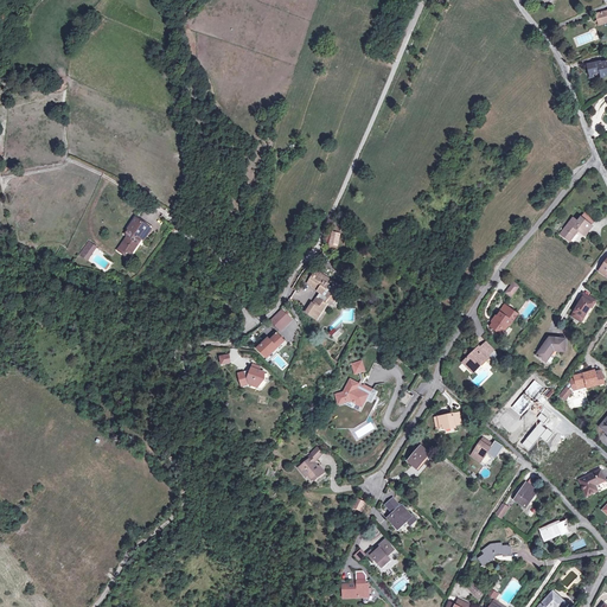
[(606,12),(596,14),(598,21),(605,19),(606,23),(606,21),(606,12)]
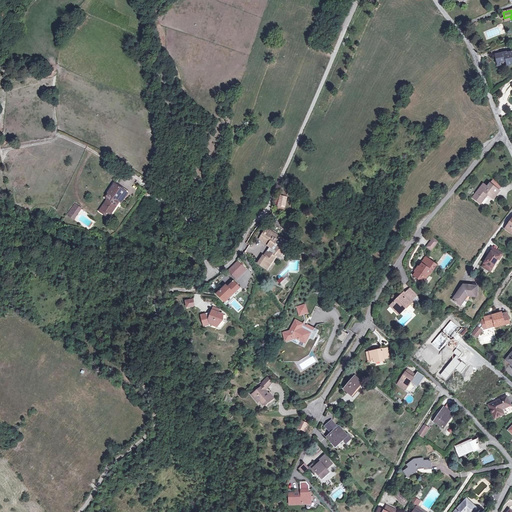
[(511,52),(506,54),(506,52),(496,55),(498,63),(506,61),(508,66),(511,64),(511,52)]
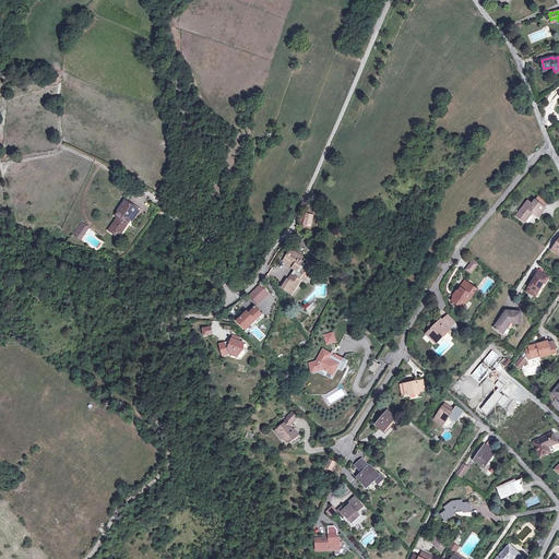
[(538,197),(535,200),(545,207),(547,204),(538,197)]
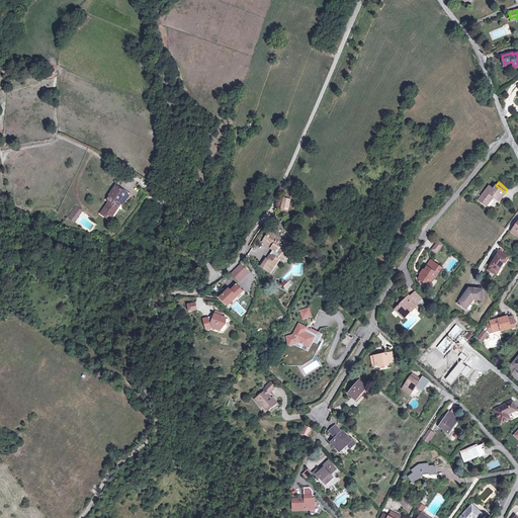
[(505,192),(496,185),(493,189),(490,186),(479,199),(486,205),(493,196),(498,200),(505,192)]
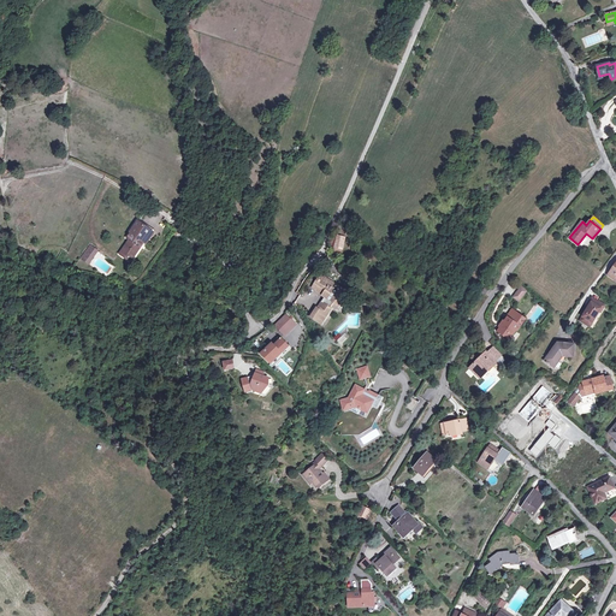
[(144,243),(153,231),(138,221),(128,238),(130,240),(120,254),(128,260),(130,258),(132,260),(144,243)]
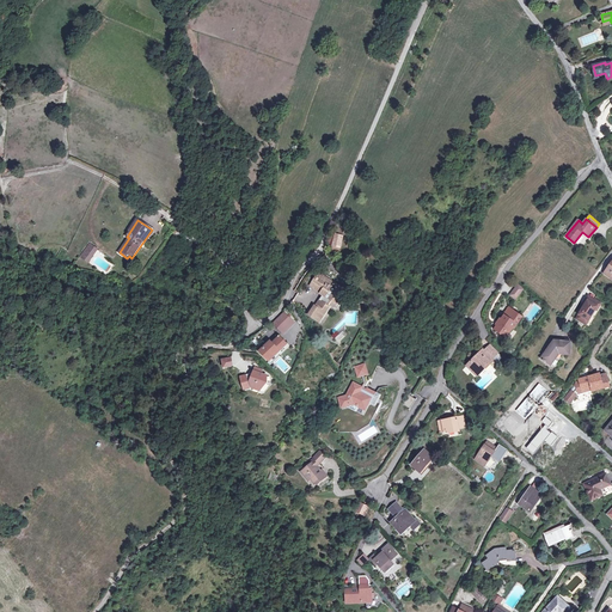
[(153,231),(152,230),(144,242),(145,243),(153,231)]
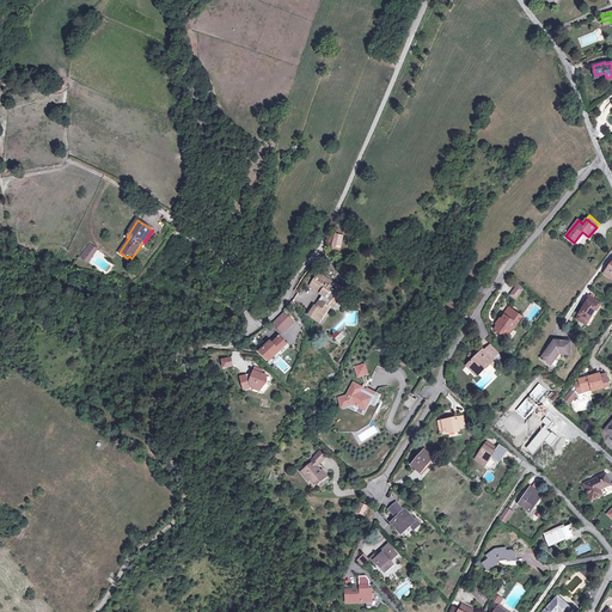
[(335,231),(332,248),(340,249),(343,233),(335,231)]
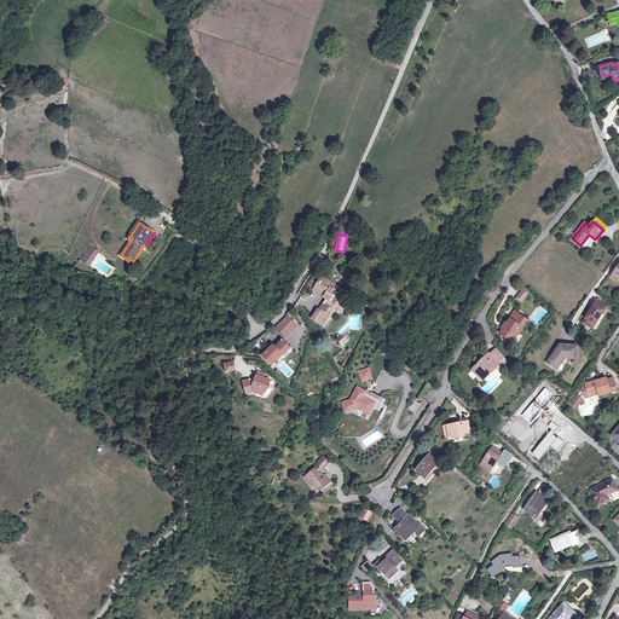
[(90,255),(94,249),(91,247),(82,260),(90,265),(94,259),(90,255)]
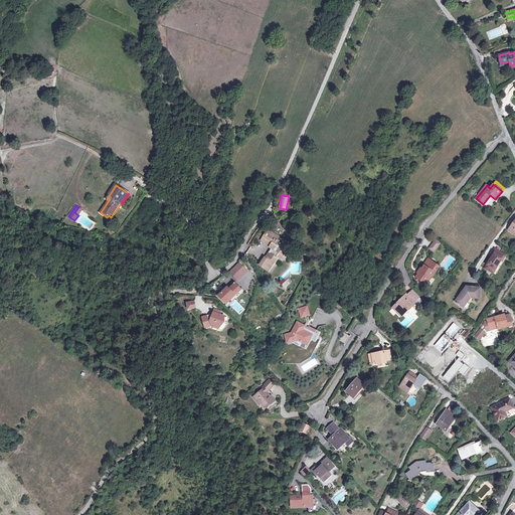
[(261,266),(269,271),(278,258),(277,258),(279,253),(280,254),(283,256),(291,244),(284,240),(281,243),(279,242),(281,238),(269,230),(263,238),(274,246),(261,266)]
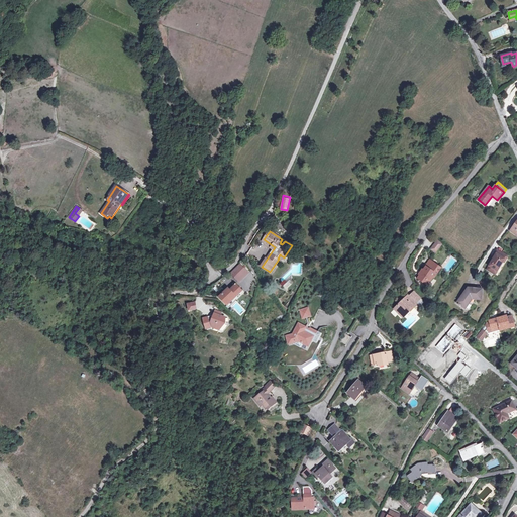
[(442,244),(438,240),(431,249),(435,252),(442,244)]
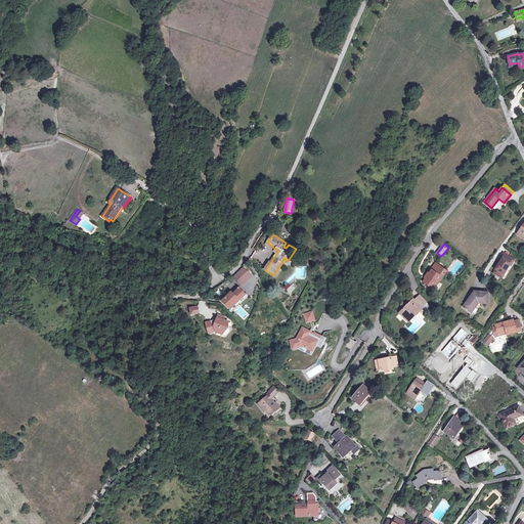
[(504,253),(499,259),(501,260),(499,264),(493,273),(499,276),(501,273),(505,274),(510,266),(512,262),(509,261),(511,258),(504,253)]
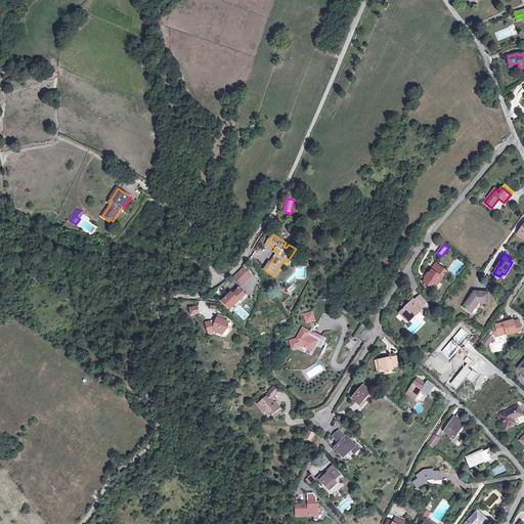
[(436,263),(432,269),(436,272),(440,266),(436,263)]
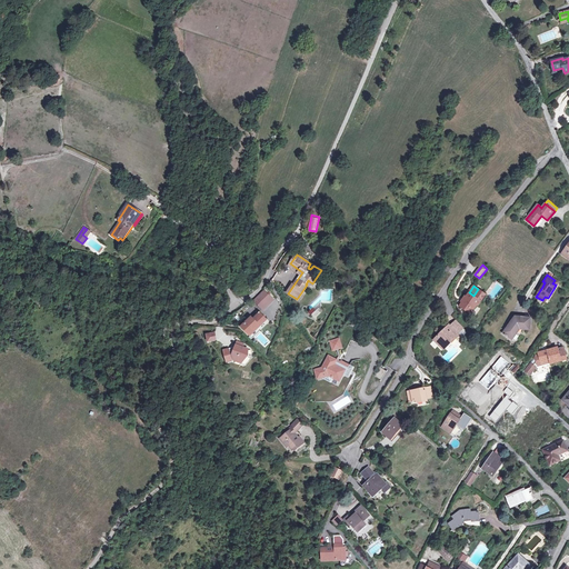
[(473,296),(469,292),(466,297),(465,296),(462,299),(463,300),(462,302),(462,303),(460,307),(469,313),(472,309),(473,310),(477,306),(478,306),(486,295),(478,289),(473,296)]
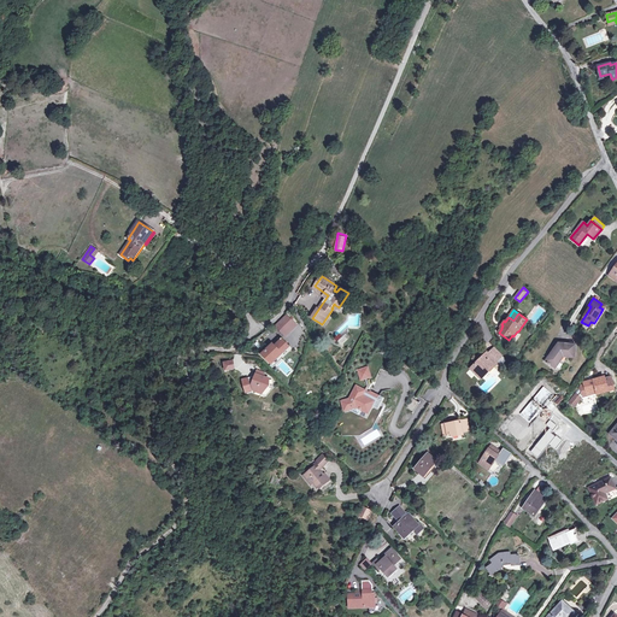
[(295,324),(286,315),(275,325),(285,335),(295,324)]
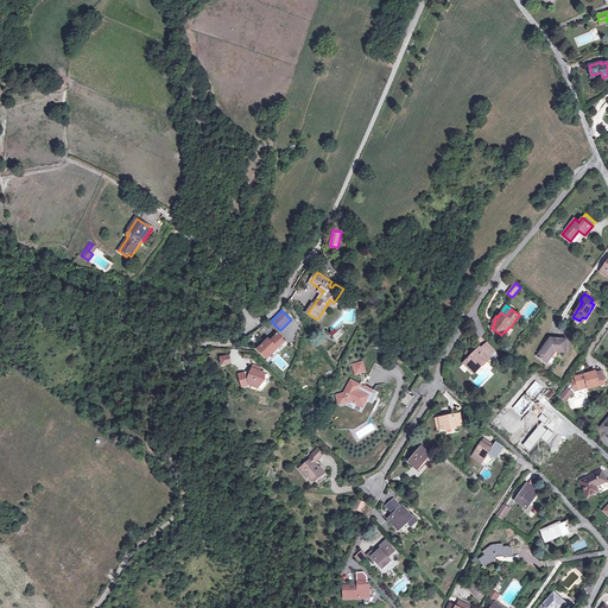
[(284,341),(276,333),(258,349),(266,359),(284,341)]
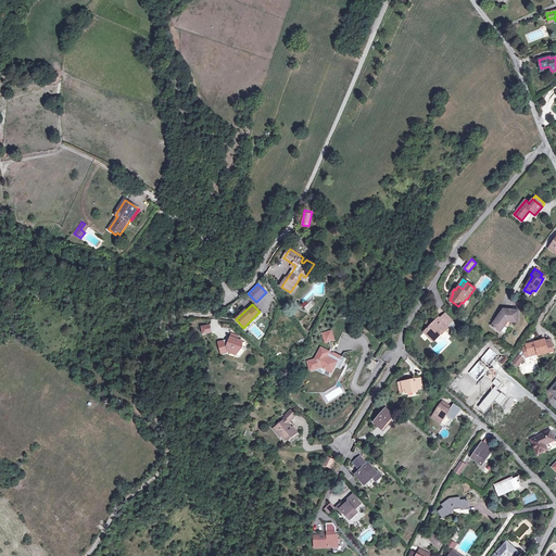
[(506,324),(505,324),(507,320),(512,320),(510,321),(517,321),(518,312),(504,310),(492,326),(501,331),(506,324)]
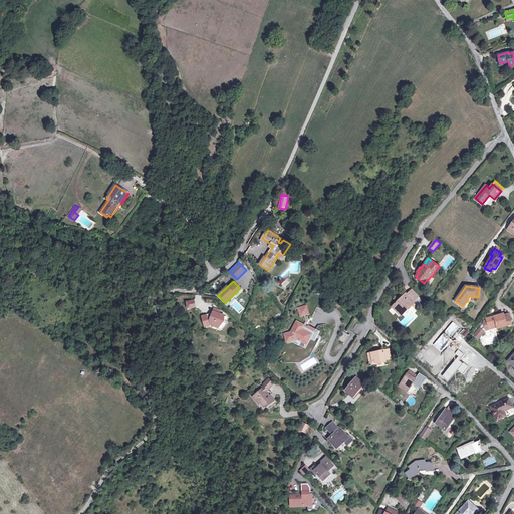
[(414,302),(414,301),(418,297),(412,290),(407,295),(406,294),(392,307),(401,316),(414,302)]
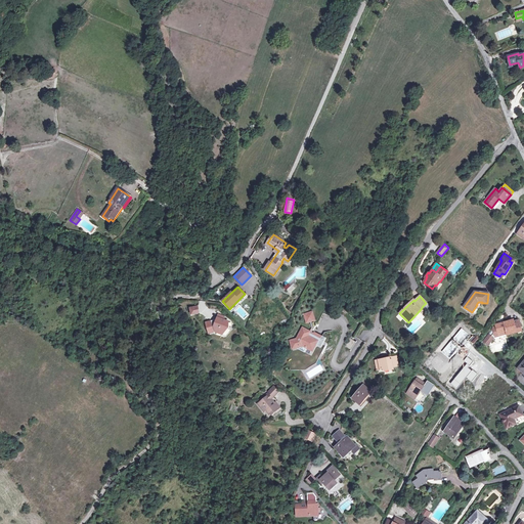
[(315,320),(312,312),(304,314),(307,322),(315,320)]
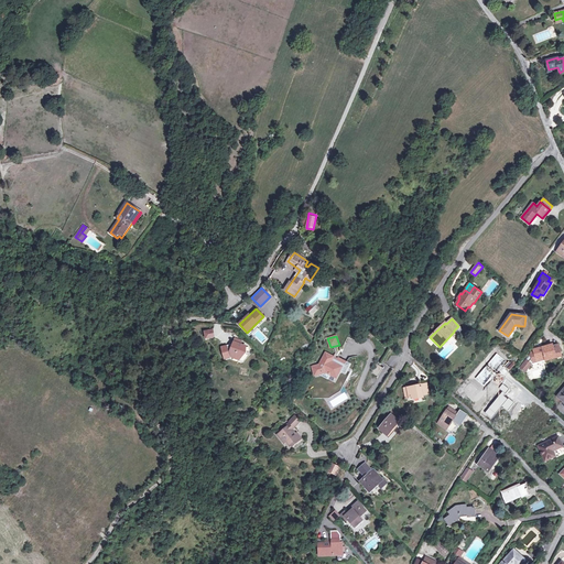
[(241,345),(235,343),(234,346),(230,345),(221,348),(226,360),(232,357),(239,359),(246,353),(246,346),(241,345)]
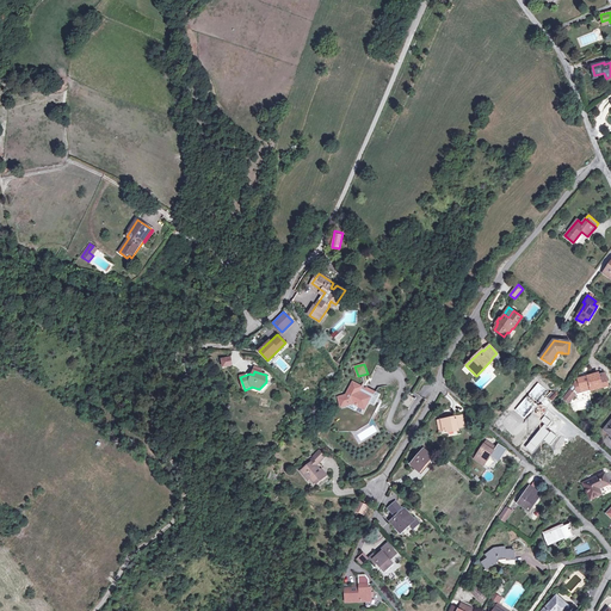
[(599,376),(599,375),(598,374),(578,378),(579,382),(580,387),(576,387),(578,392),(578,393),(582,392),(591,389),(591,392),(609,387),(605,375),(599,376)]
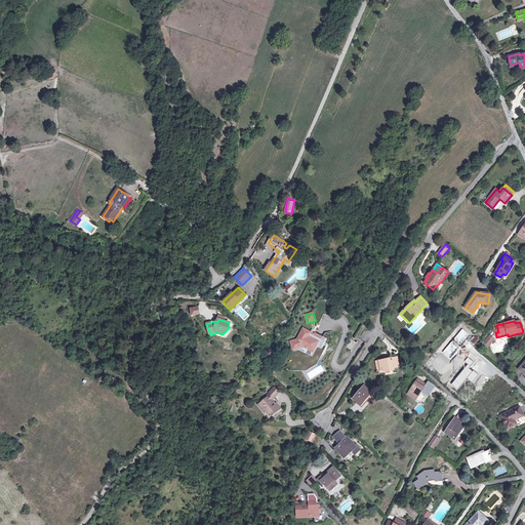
[(319,346),(323,337),(315,333),(314,335),(311,333),(311,332),(304,328),(297,339),(291,341),(293,350),(297,349),(306,353),(308,349),(314,352),(317,346),(319,346)]
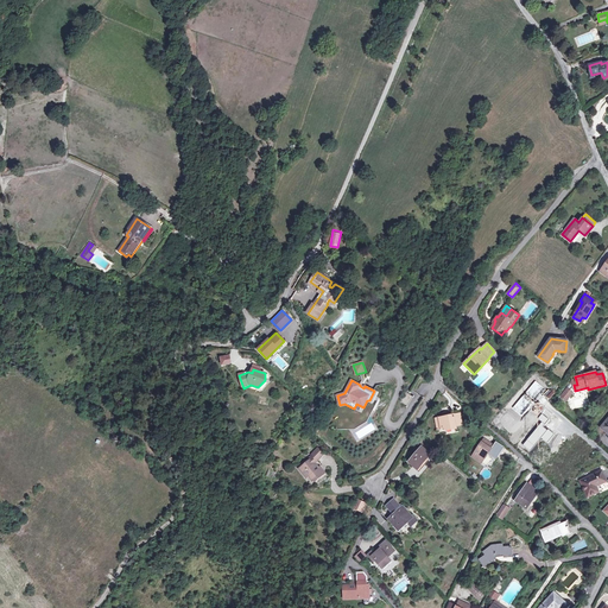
[(575,390),(574,385),(577,385),(576,380),(572,381),(572,382),(562,397),(567,400),(575,390)]
